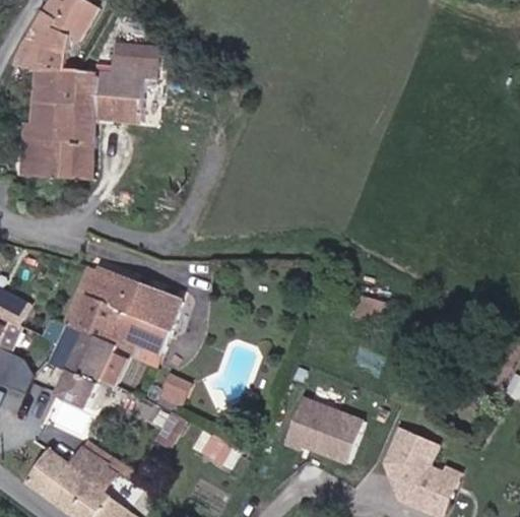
[(66,49),(68,37),(92,3),(86,0),(48,0),(33,20),(23,40),(66,49)]
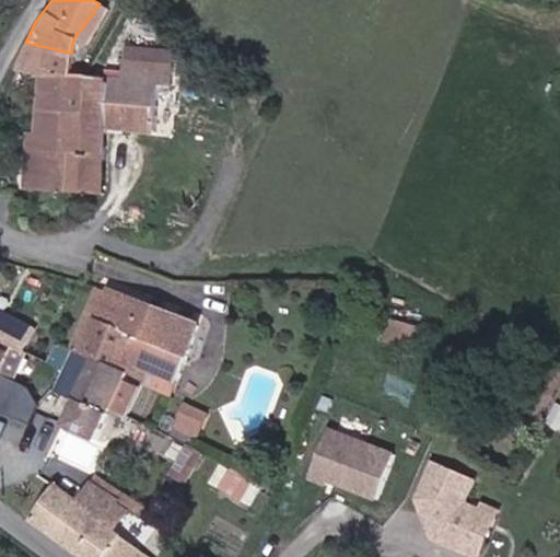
[(43,72),(67,77),(71,53),(25,43),(14,68),(43,72)]
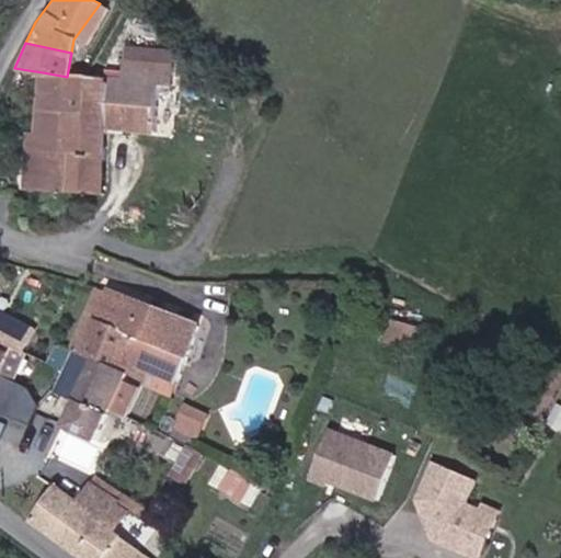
[(105,129),(156,132),(159,92),(171,92),(173,59),(115,55),(113,87),(76,84),(65,193),(100,196),(105,129)]
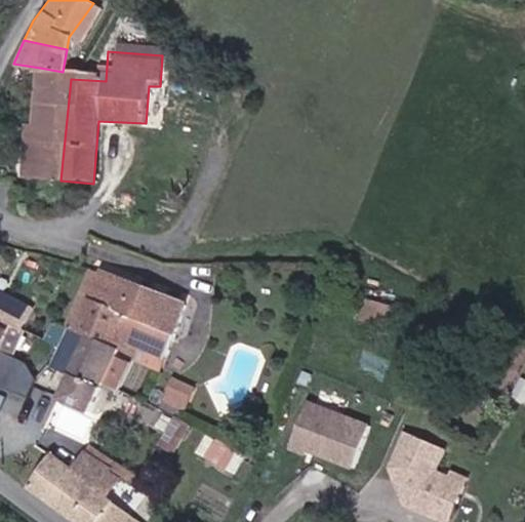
[(23,177),(61,181),(71,79),(72,73),(63,72),(40,68),(35,129),(34,141),(26,142),(23,177)]
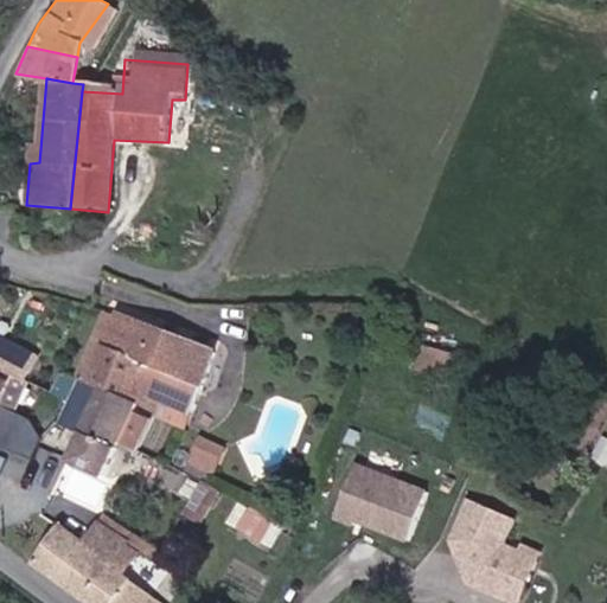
[(30,164),(39,162),(40,149),(31,149),(30,164)]
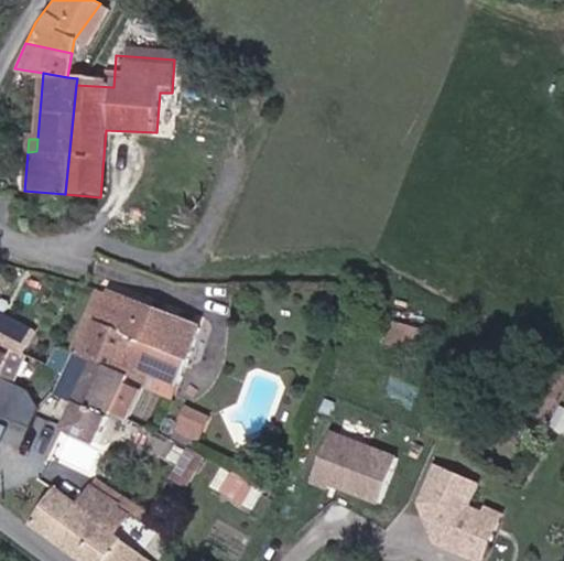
[(26,359),(52,320),(0,290),(7,278),(0,273),(0,341),(18,354),(26,359)]
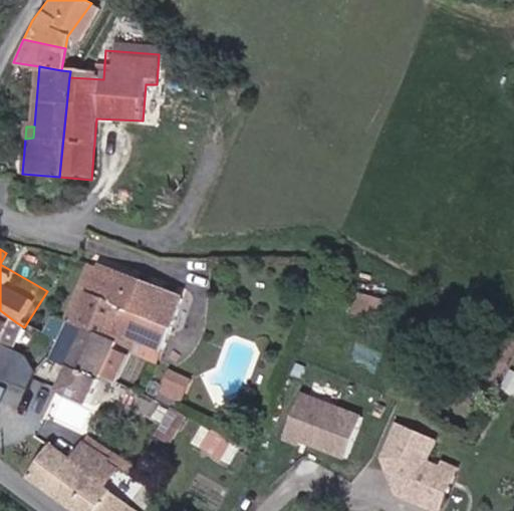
[(170,331),(186,285),(88,260),(64,327),(83,334),(112,345),(126,314),(170,331)]
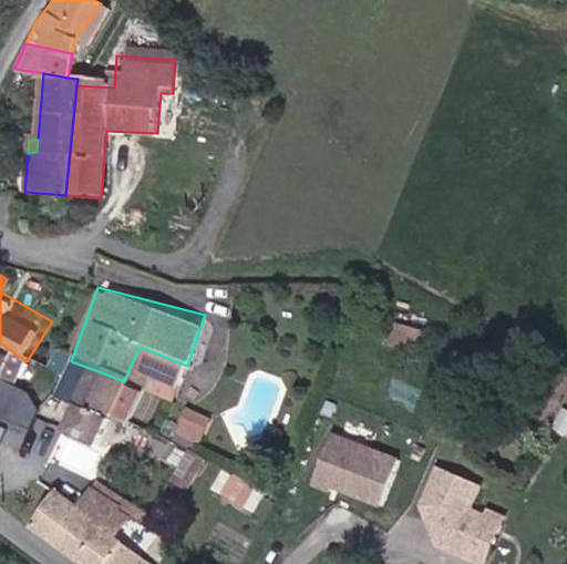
[(18,356),(0,342),(0,377),(4,380),(18,386),(30,362),(27,361),(18,356)]
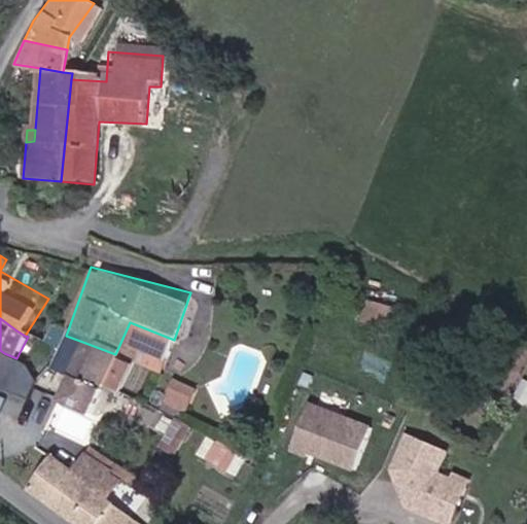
[(167,363),(174,340),(130,322),(115,354),(144,364),(147,357),(167,363)]
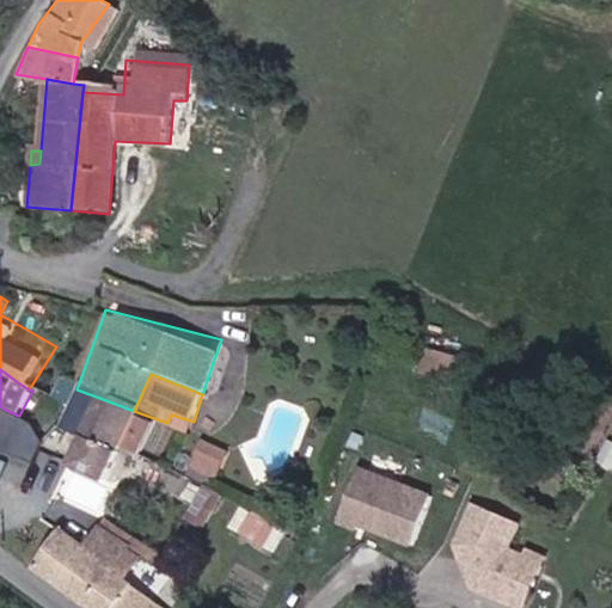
[(72,465),(105,479),(134,411),(99,398),(72,465)]
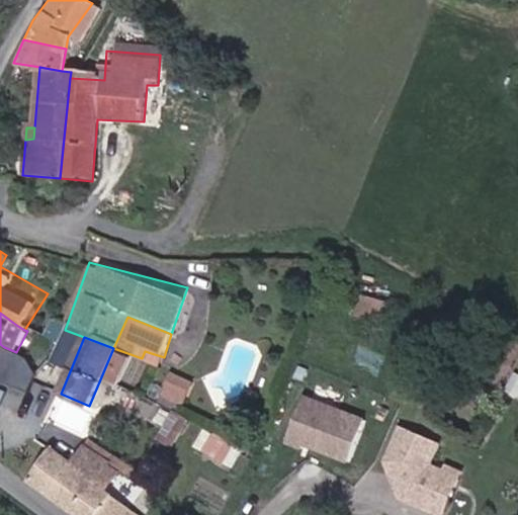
[(171,375),(168,401),(194,404),(197,378),(171,375)]
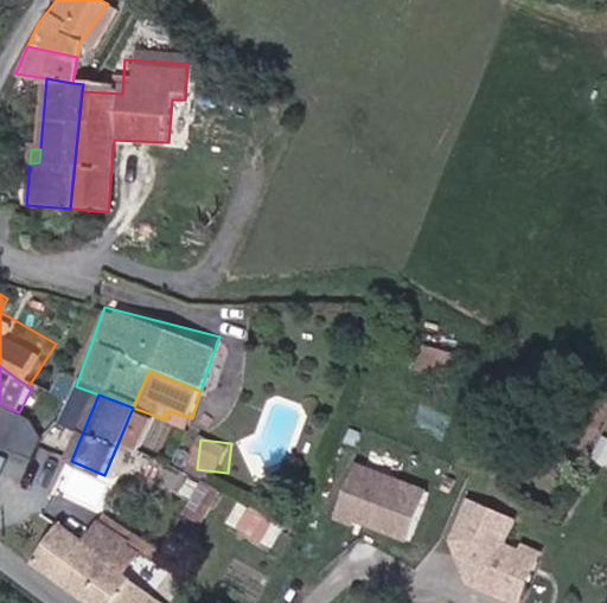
[(345,500),(391,518),(404,483),(357,464),(345,500)]
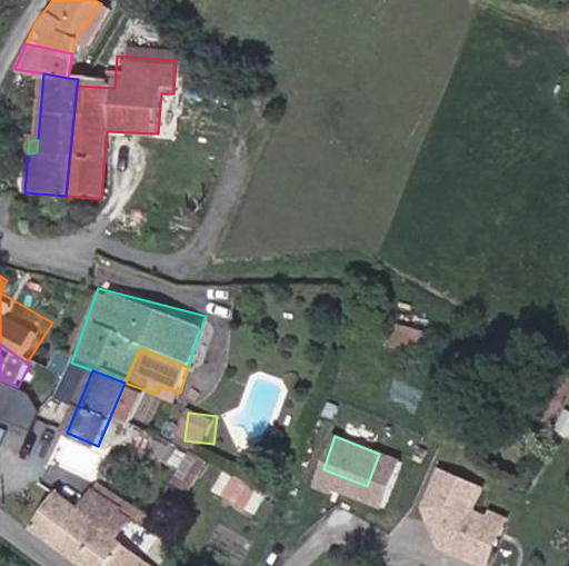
[(176,452),(162,446),(156,464),(168,468),(176,452)]
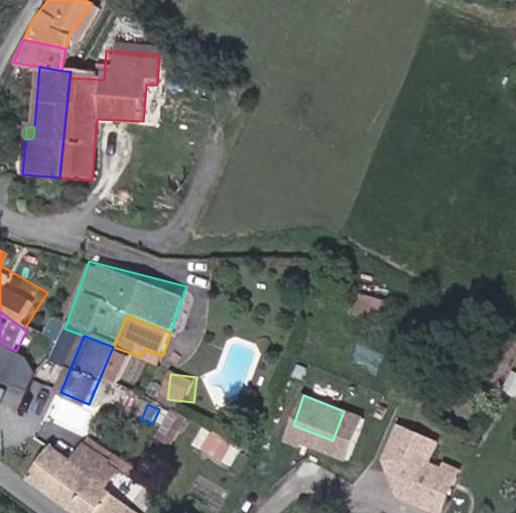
[(181,443),(190,420),(177,415),(167,438),(181,443)]
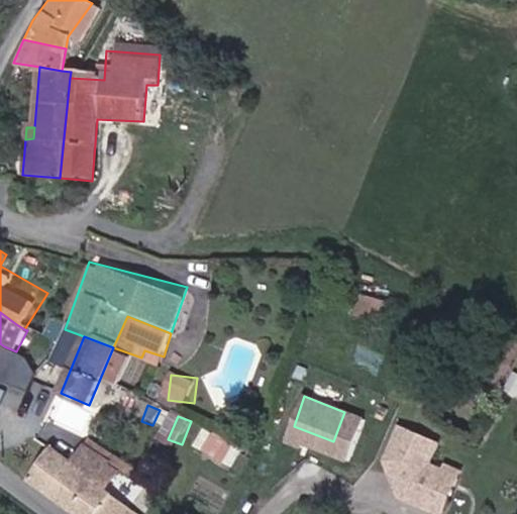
[(389,422),(375,457),(380,468),(386,471),(390,479),(387,485),(391,493),(433,509),(442,484),(429,479),(434,466),(421,460),(420,454),(426,437),(389,422)]
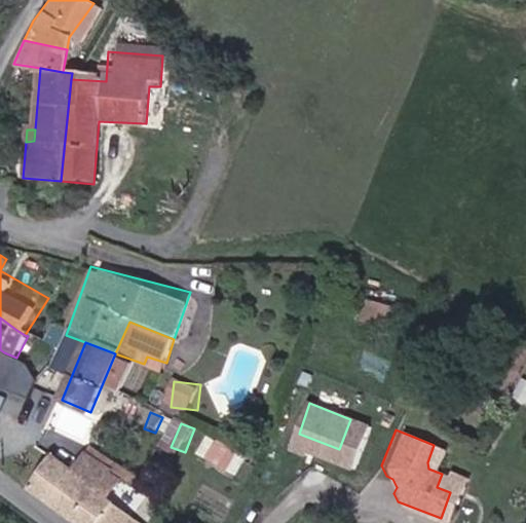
[(213,441),(204,455),(229,470),(237,455),(213,441)]
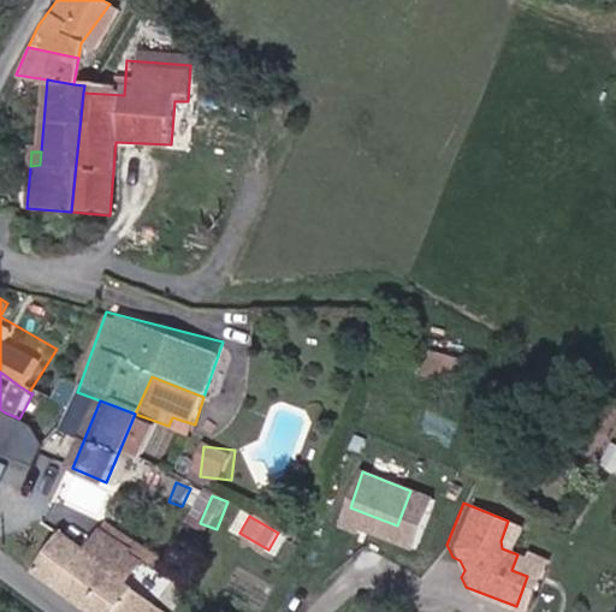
[(110,586),(129,556),(93,532),(73,559),(110,586)]
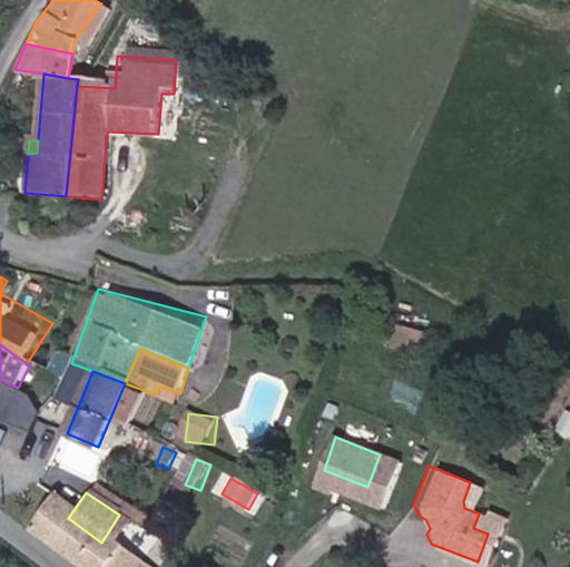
[(133,566),(101,543),(68,518),(52,507),(35,535),(78,566),(133,566)]
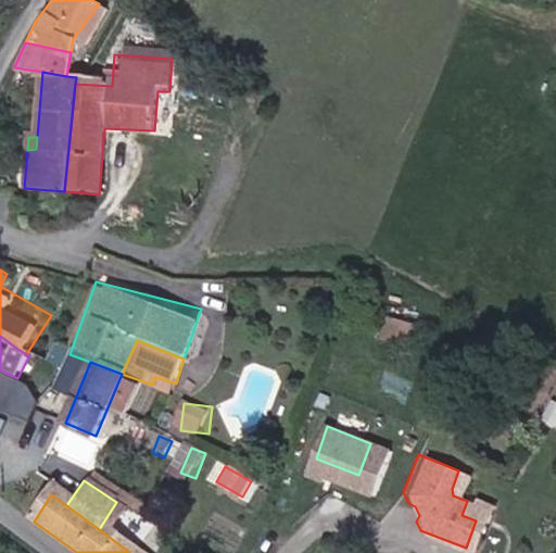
[(476,520),(484,500),(469,494),(467,501),(462,515),(476,520)]
